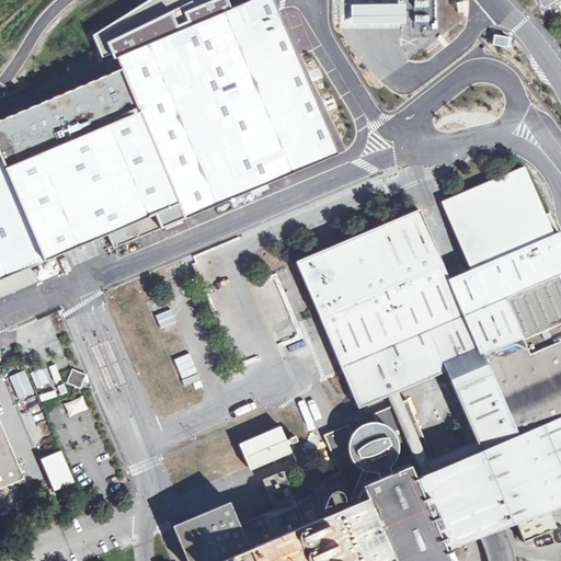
[(114,249),(338,152),(273,3),(271,0),(150,0),(92,36),(105,68),(109,76),(0,121),(0,279),(106,236),(114,249)]
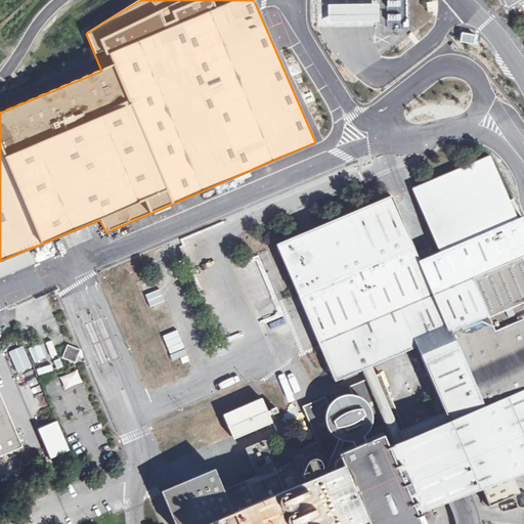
[(406,27),(405,0),(385,0),(386,28),(406,27)]
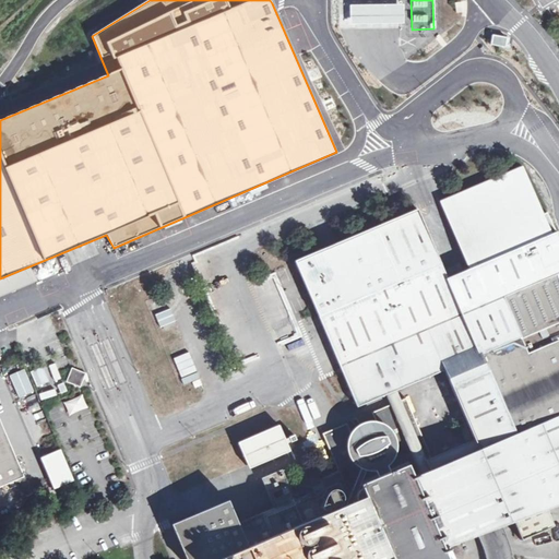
[(440,201),(470,269),(554,233),(524,165),(440,201)]
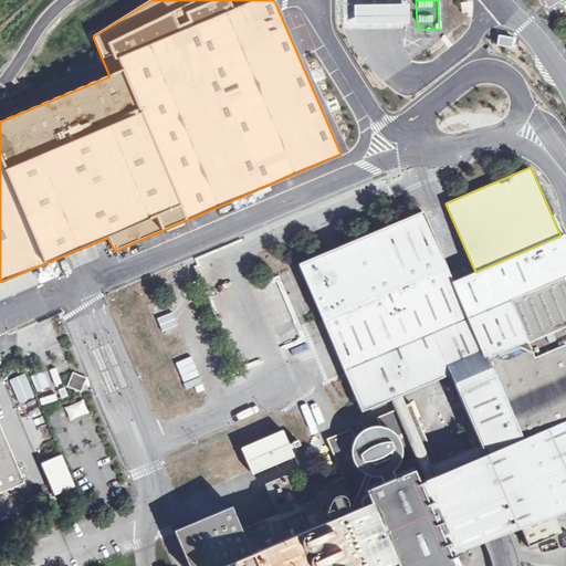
[(360,411),(448,375),(565,326),(565,248),(561,236),(475,272),(450,282),(421,213),(299,265),(360,411)]
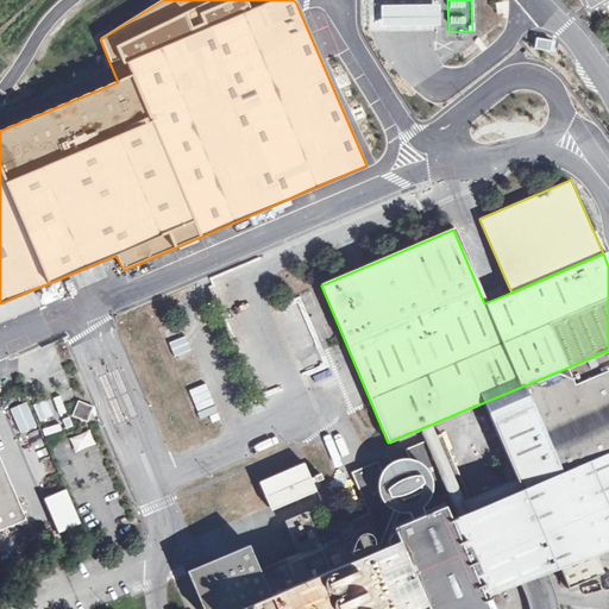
[(190,294),(206,290),(203,284),(188,288),(190,294)]
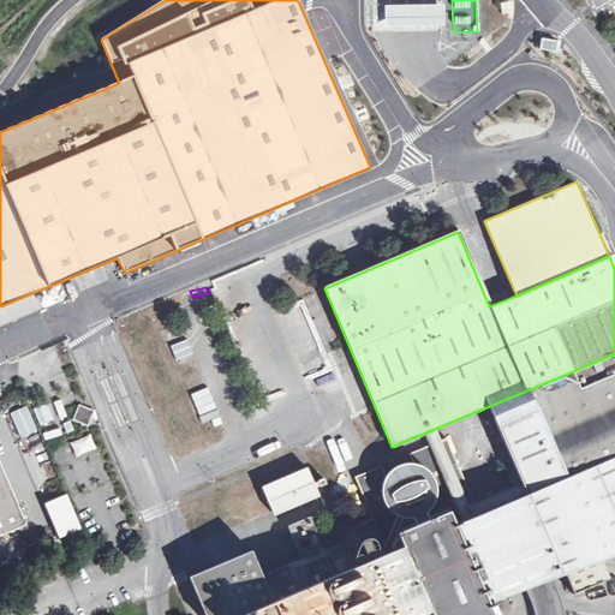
[(502,586),(507,597),(527,587),(562,572),(572,593),(607,579),(597,557),(614,549),(614,354),(487,407),(520,485),(467,507),(472,518),(453,525),(448,512),(396,533),(402,547),(389,553),(388,549),(384,541),(375,518),(352,527),(351,524),(318,538),(296,547),(302,560),(261,577),(272,602),(242,614),(470,614),(488,608),(487,605),(482,593),(502,586)]
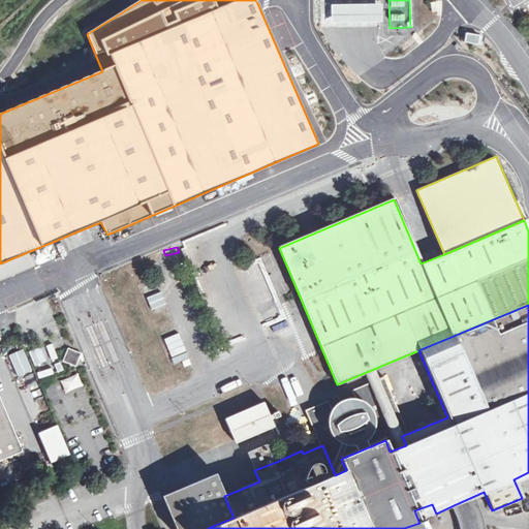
[(18,377),(32,372),(23,349),(8,355),(18,377)]
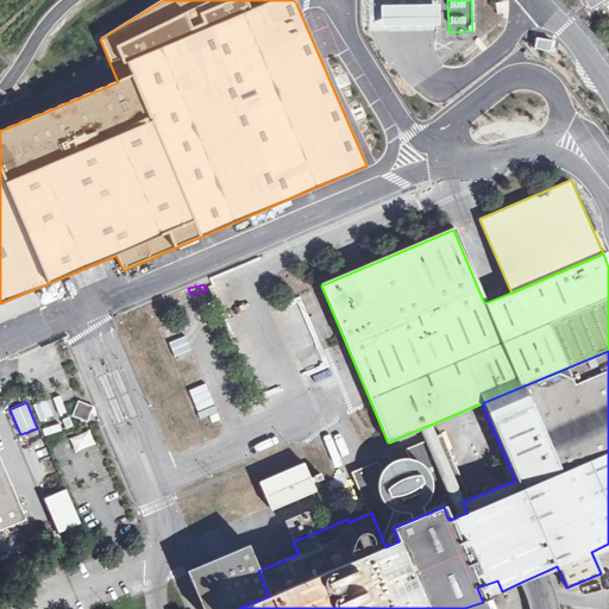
[(93,409),(76,402),(70,418),(86,424),(93,409)]
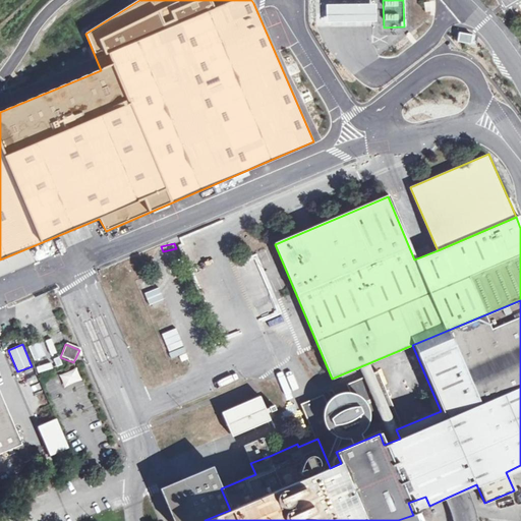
[(59,375),(64,388),(81,381),(76,368),(59,375)]
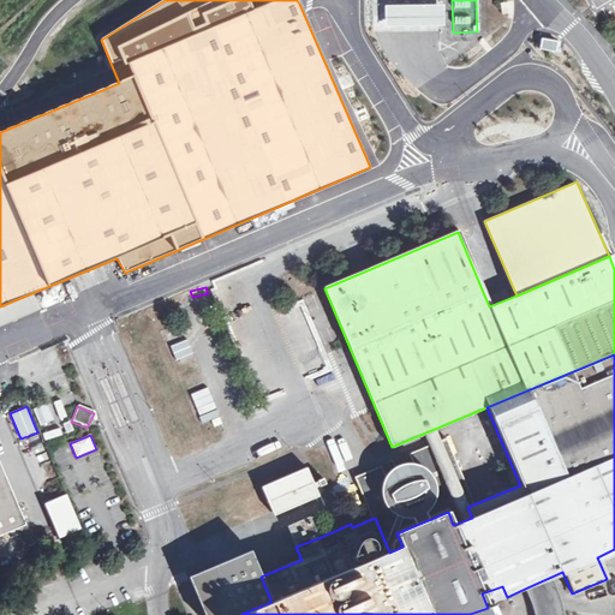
[(309,467),(263,487),(275,517),(321,496),(309,467)]
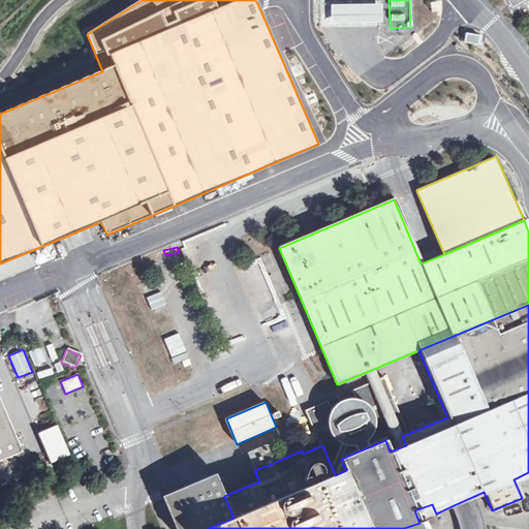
[(0,406),(0,461),(20,453),(0,406)]
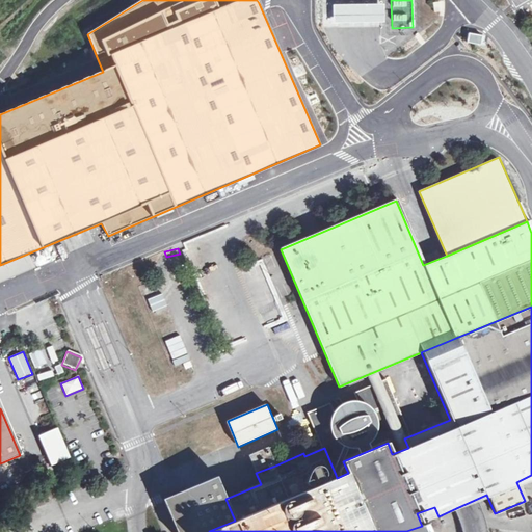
[(366,416),(337,428),(339,435),(370,423),(366,416)]
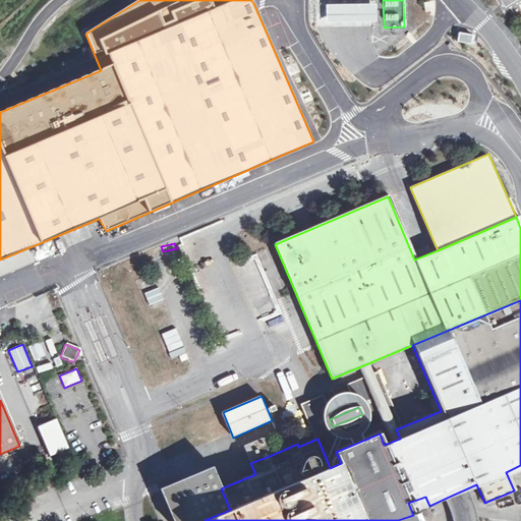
[(36,427),(50,457),(69,448),(55,418),(36,427)]
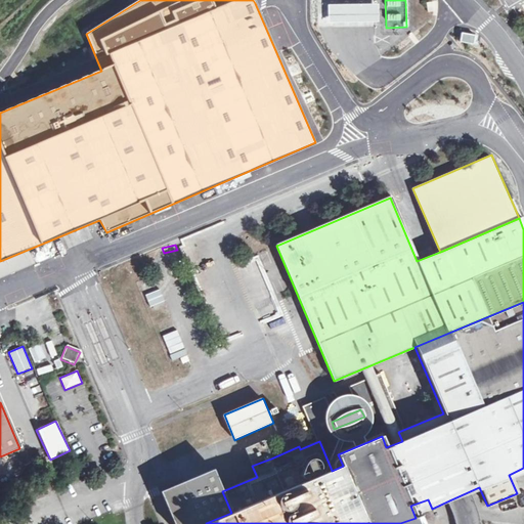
[(245,448),(252,466),(271,459),(264,440),(245,448)]
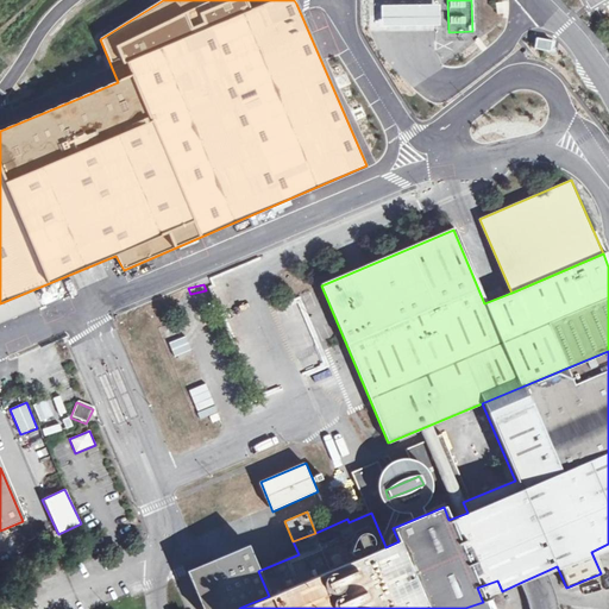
[(239,608),(269,596),(258,571),(249,547),(194,570),(209,608),(239,608)]
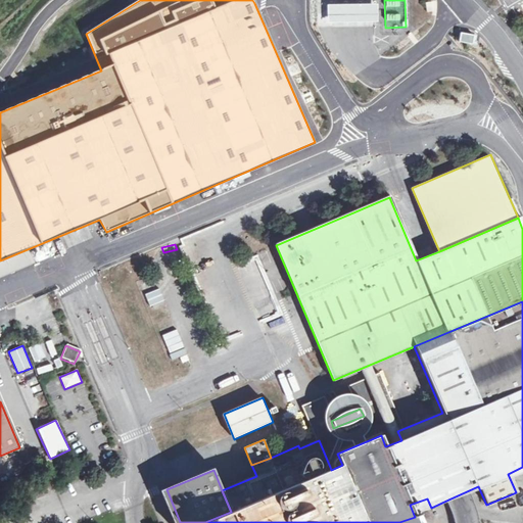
[(410,505),(414,515),(431,508),(427,498),(410,505)]
